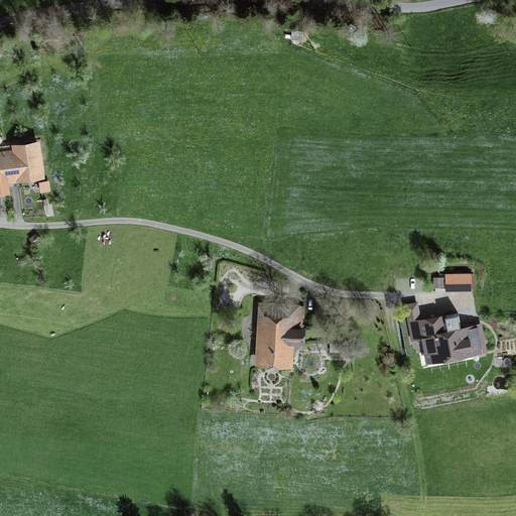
[(303,32),(293,31),(292,38),(302,39),(303,32)]
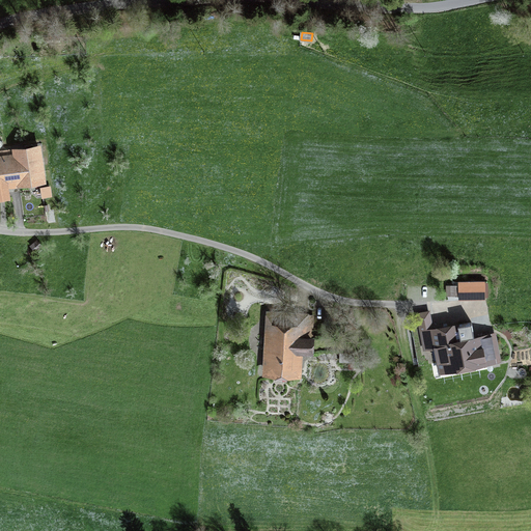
[(44,44),(60,43),(59,35),(35,36),(36,42),(44,40),(44,44)]
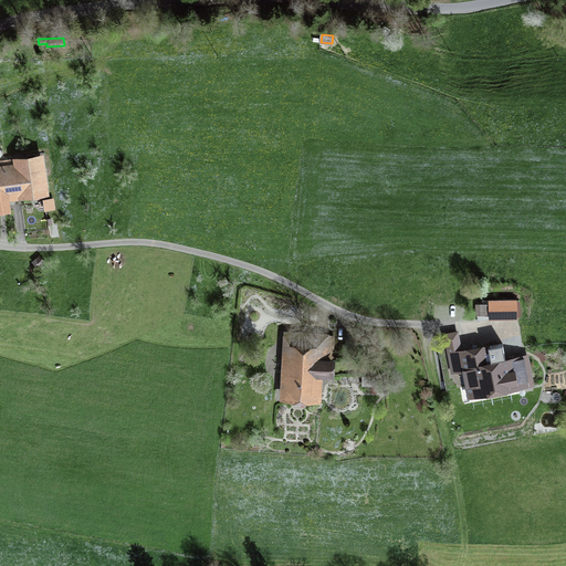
[(8,194),(43,189),(39,157),(19,160),(18,159),(1,161),(2,170),(0,170),(0,209),(10,208),(8,194)]
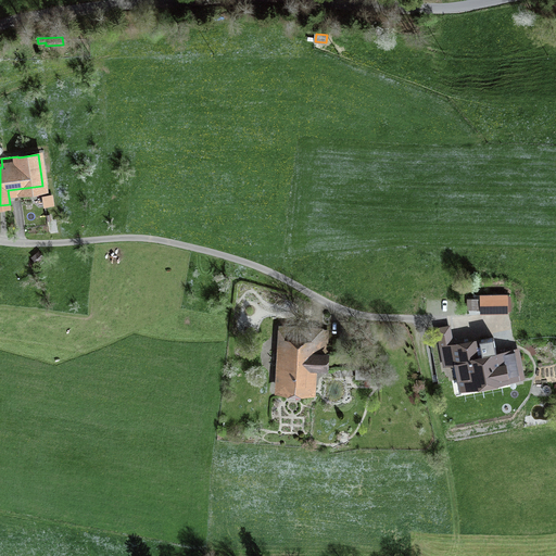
[(53,204),(52,194),(43,196),(46,205),(53,204)]
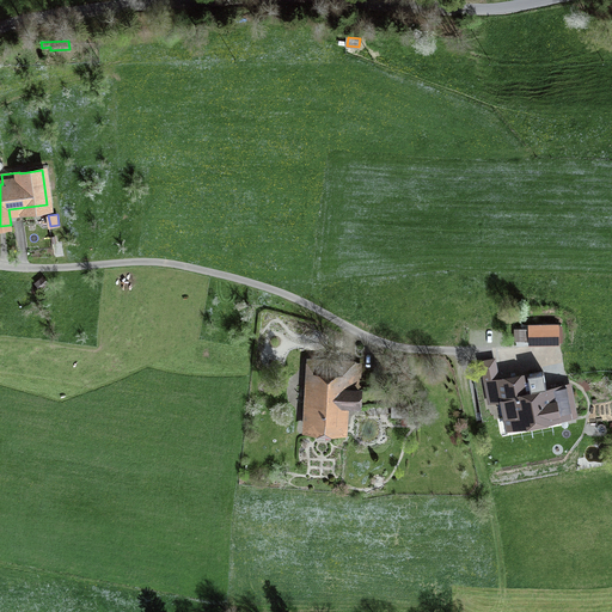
[(44,277),(37,283),(42,289),(49,285),(44,277)]
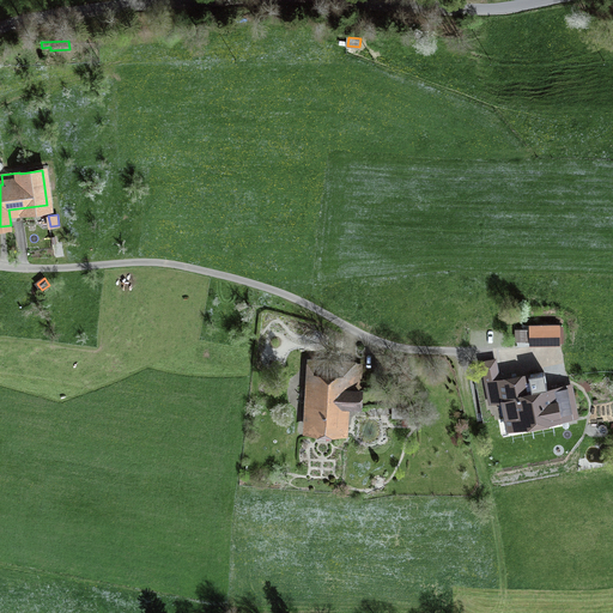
[(529,345),(552,345),(552,326),(529,326),(529,329),(516,329),(516,341),(529,341),(529,345)]
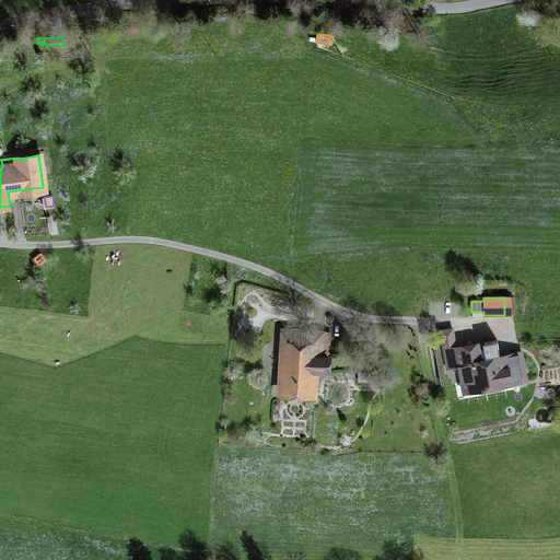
[(466,396),(506,388),(508,393),(526,388),(520,352),(488,359),(485,342),(457,347),(454,328),(442,330),(444,345),(435,347),(442,385),(464,382),(466,396)]
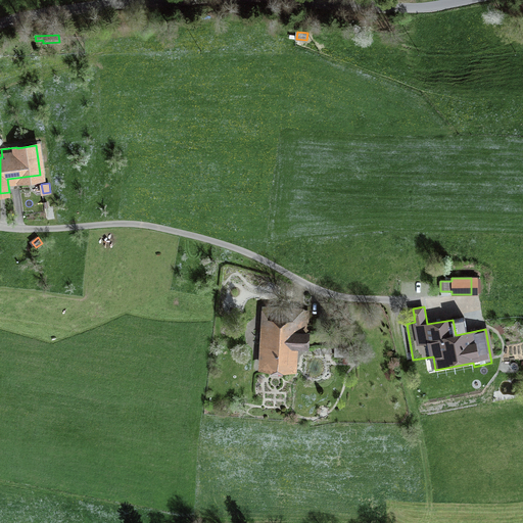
[(269,308),(265,365),(289,366),(291,344),(304,345),(304,354),(334,354),(334,344),(305,345),(307,311),(269,308)]
